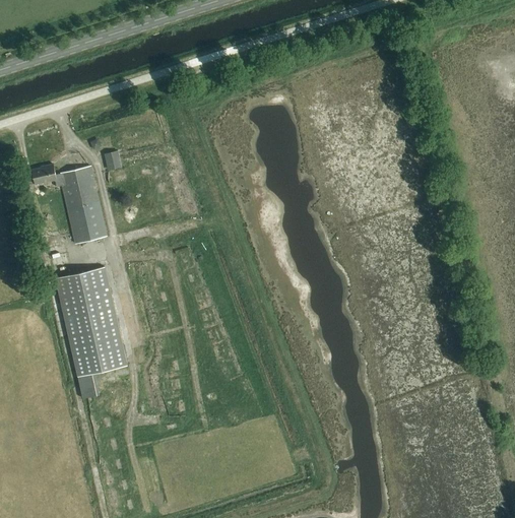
[(89,148),(98,147),(97,140),(88,141),(89,148)]
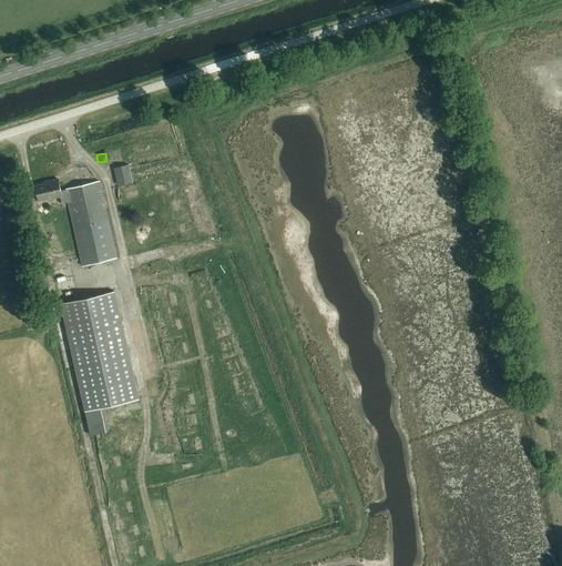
[(128,165),(111,168),(114,185),(130,183),(128,165)]
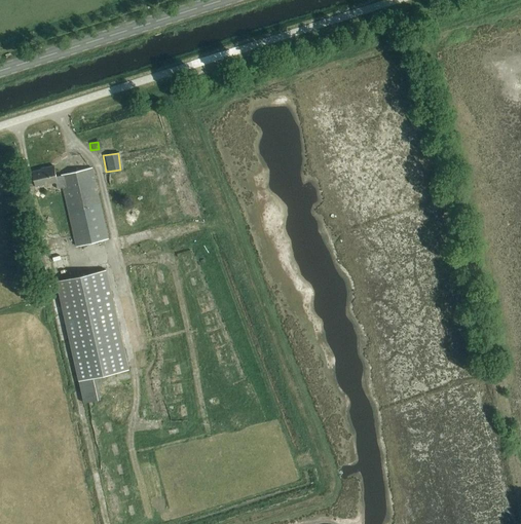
[(141,178),(152,178),(152,167),(142,167),(141,178)]
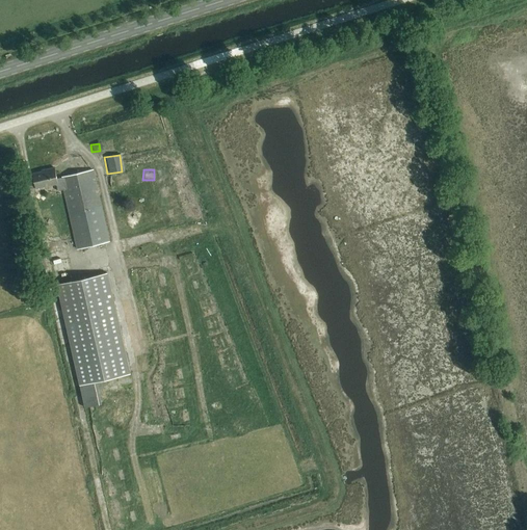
[(31,191),(51,186),(52,186),(51,180),(49,170),(40,171),(41,173),(28,176),(31,191)]
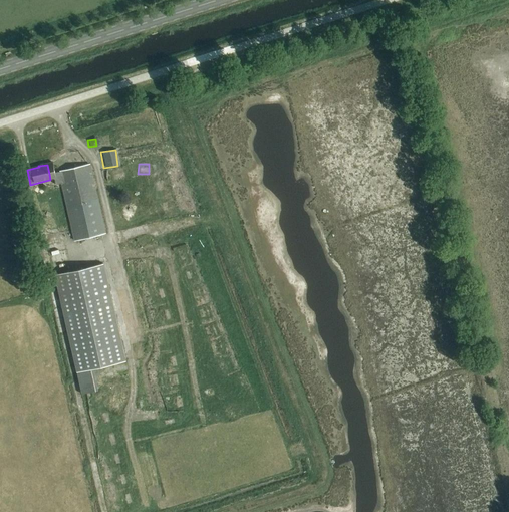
[(94,391),(90,368),(123,362),(104,264),(55,274),(78,394),(94,391)]
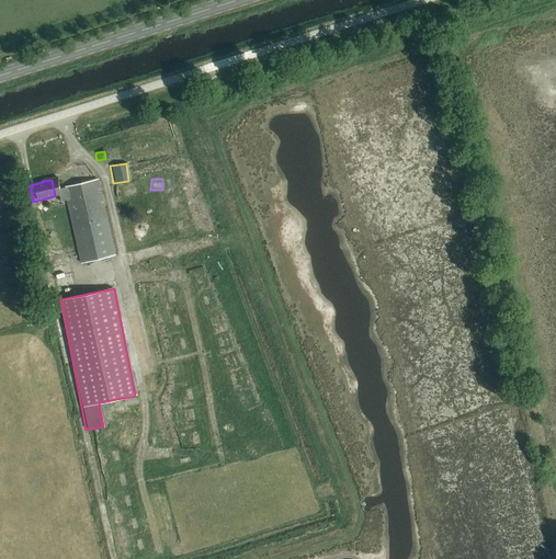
[(172,342),(174,352),(185,350),(183,339),(172,342)]
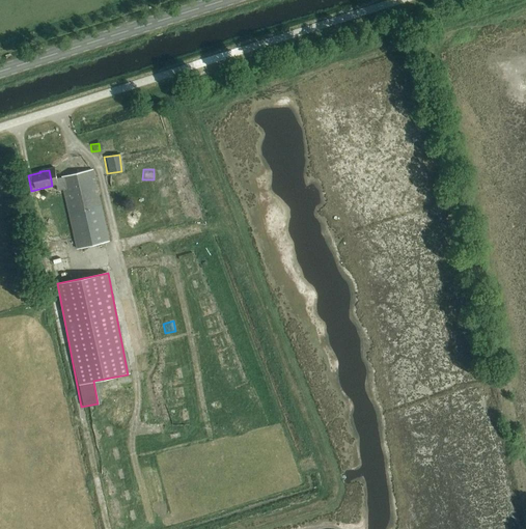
[(167,430),(168,440),(176,439),(174,428),(167,430)]
